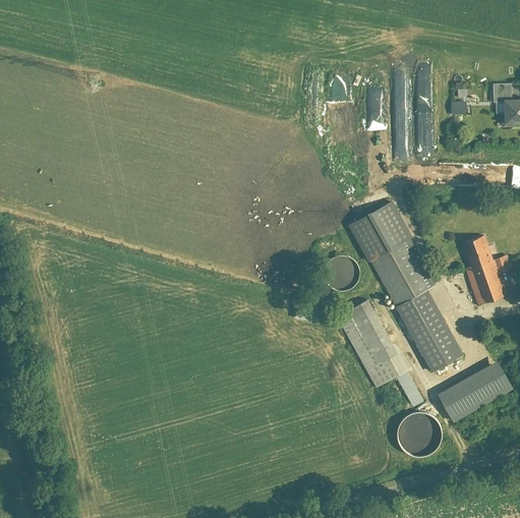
[(504,125),(519,124),(519,98),(516,98),(516,82),(492,82),(493,105),(512,104),(512,114),(504,114),(504,125)]
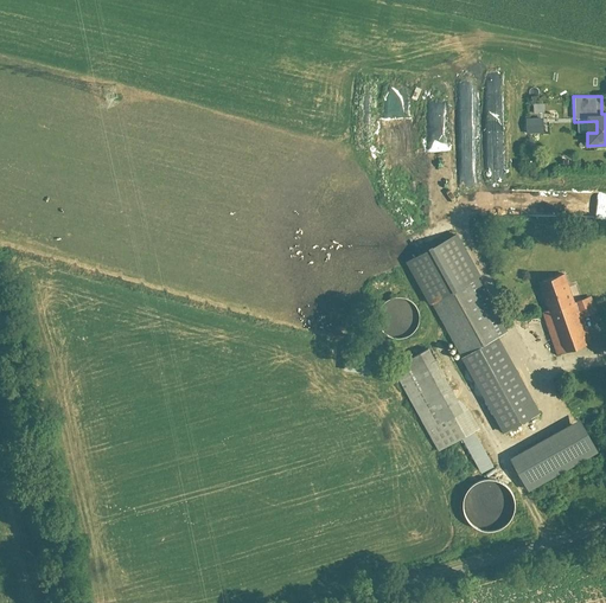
[(503,431),(540,411),(498,335),(508,329),(479,278),(484,276),(459,232),(403,263),(428,306),(432,303),(503,431)]
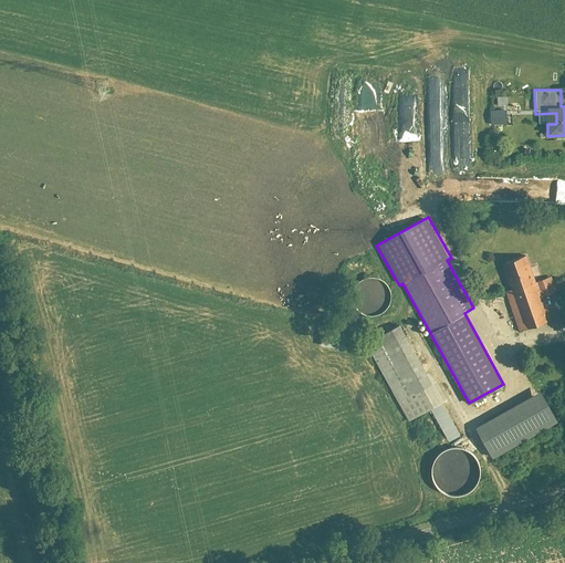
[(541,281),(532,256),(508,264),(516,290),(509,293),(524,334),(558,322),(550,298),(562,293),(555,277),(541,281)]
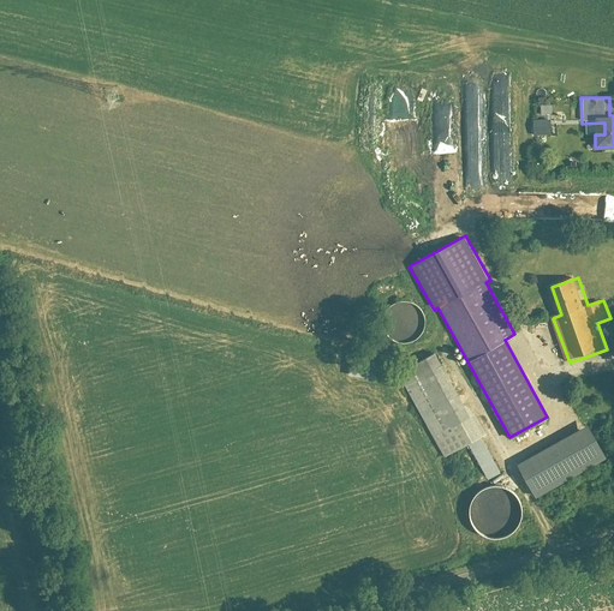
[(424,310),(419,305),(413,300),(406,299),(399,299),(392,303),(386,307),(382,313),(381,321),(382,329),(386,335),(392,341),(399,343),(406,345),(413,342),(421,337),(424,331),(427,324),(427,317),(424,310)]
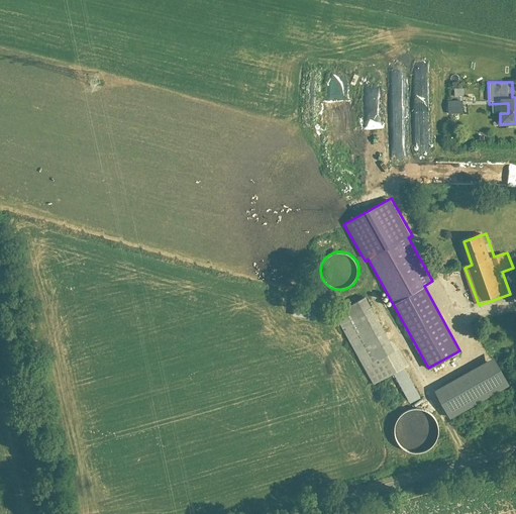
[(334,305),(377,384),(410,367),(368,288),(334,305)]
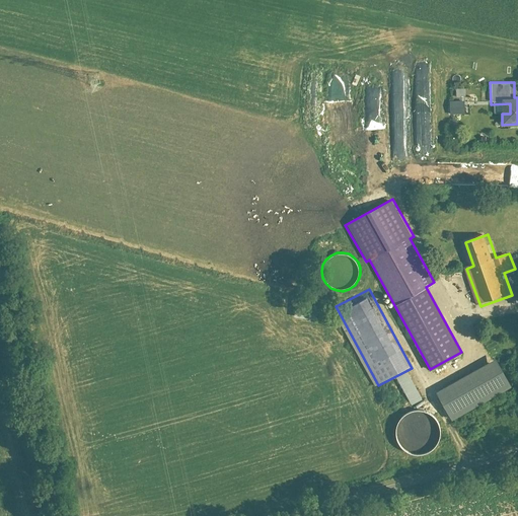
[(511,386),(495,358),(436,391),(451,420),(511,386)]
